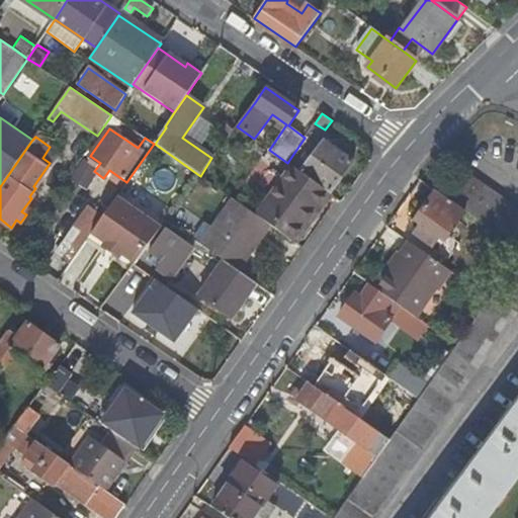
[(323,140),(300,172),(331,193),(354,161),(323,140)]
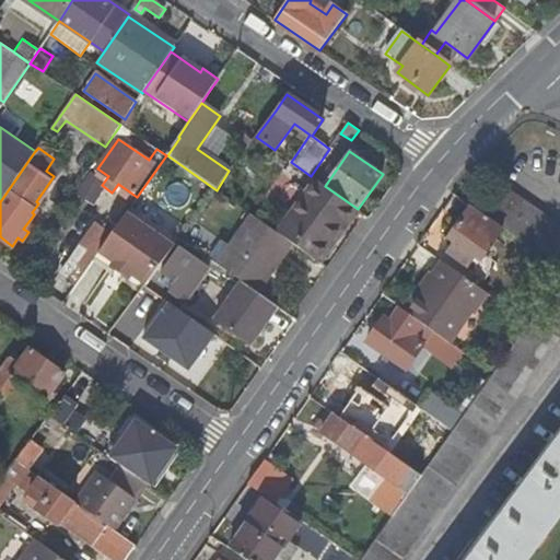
[(321,263),(358,209),(325,186),(316,181),(279,233),(293,243),(321,263)]
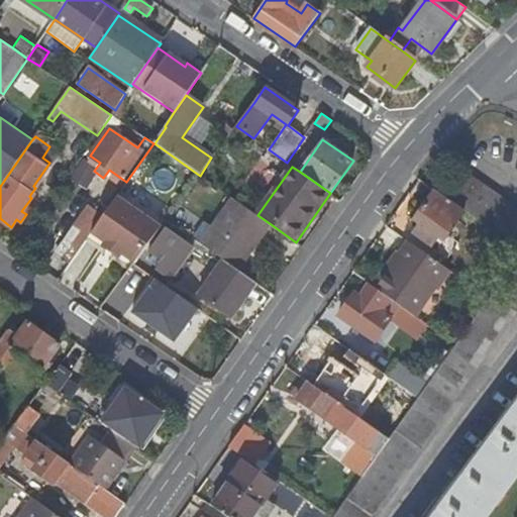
[(516,208),(459,169),(442,194),(507,238),(516,244),(516,259),(507,273),(489,298),(455,345),(419,398),(398,427),(389,439),(364,476),(343,504),(333,516),(371,516),(516,310),(516,208)]
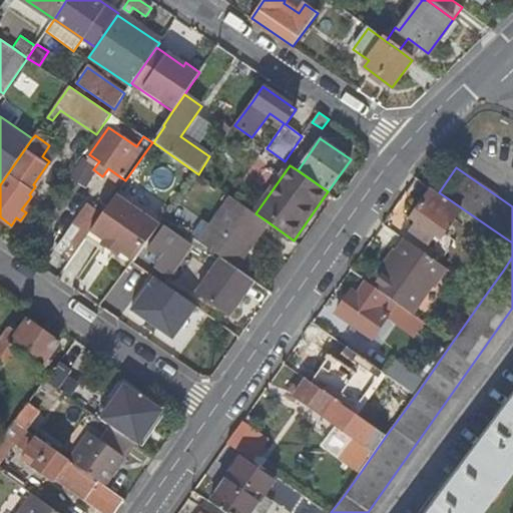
[(121,251),(134,261),(160,224),(116,193),(102,213),(90,230),(103,239),(101,243),(118,255),(121,251)]
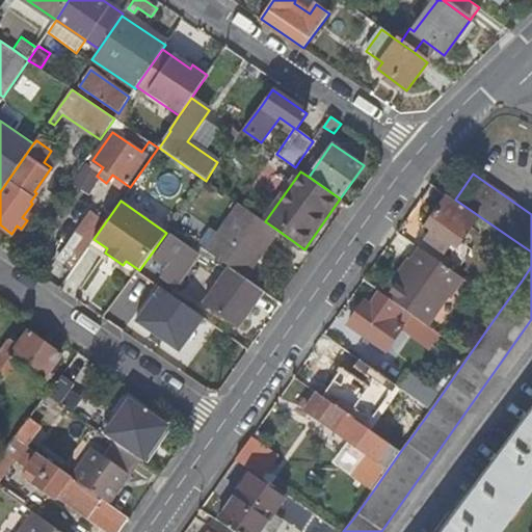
[(245,276),(278,231),(265,221),(242,206),(221,235),(210,249),(210,251),(231,266),(245,276)]
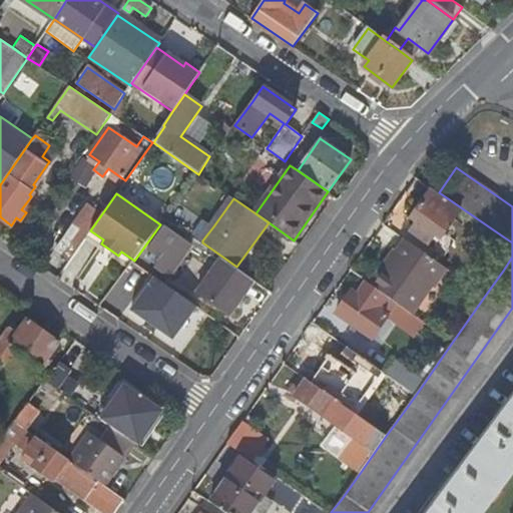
[(411,218),(418,223),(412,231),(430,244),(435,236),(443,241),(455,224),(423,202),(411,218)]
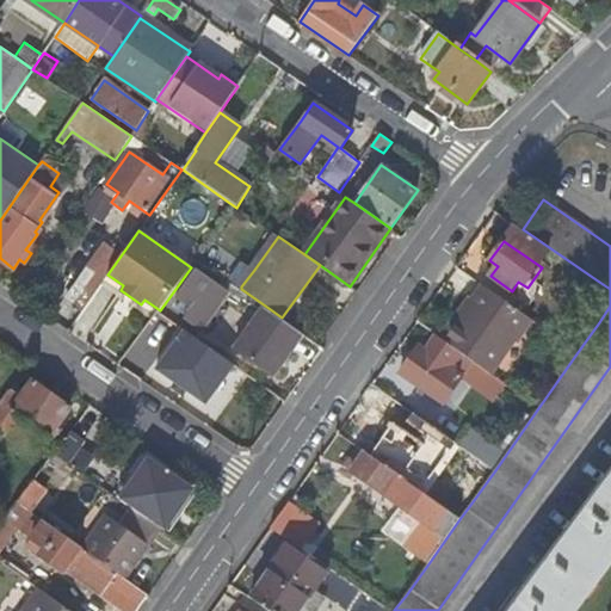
[(66,298),(84,310),(107,275),(122,254),(105,242),(66,298)]
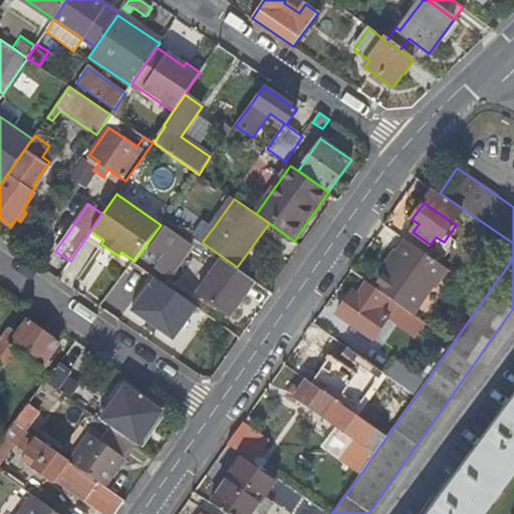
[(195,235),(203,241),(214,227),(206,221),(195,235)]
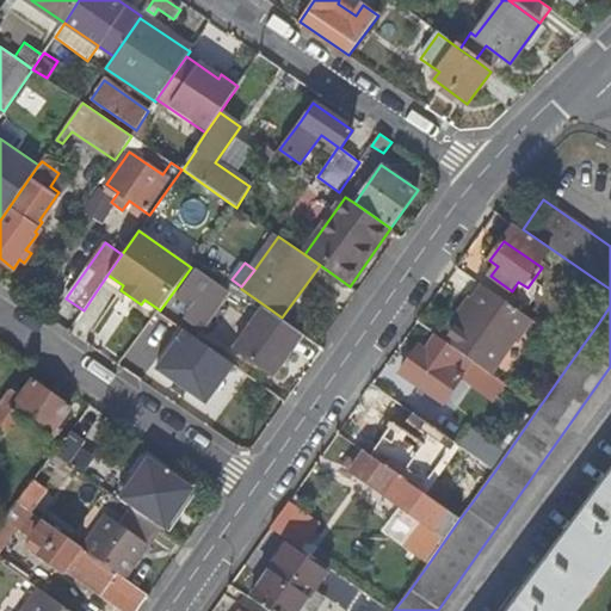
[(198,301),(186,318),(203,328),(229,291),(195,267),(180,289),(198,301)]
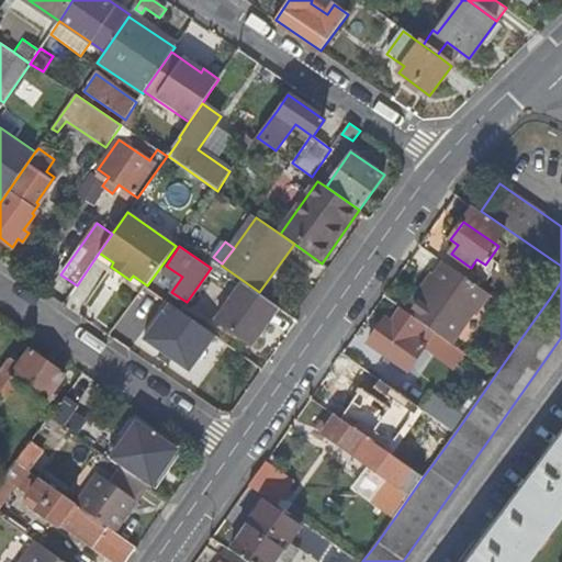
[(415,292),(403,310),(423,324),(440,337),(449,343),(462,325),(464,326),(489,293),(441,259),(417,293),(415,292)]
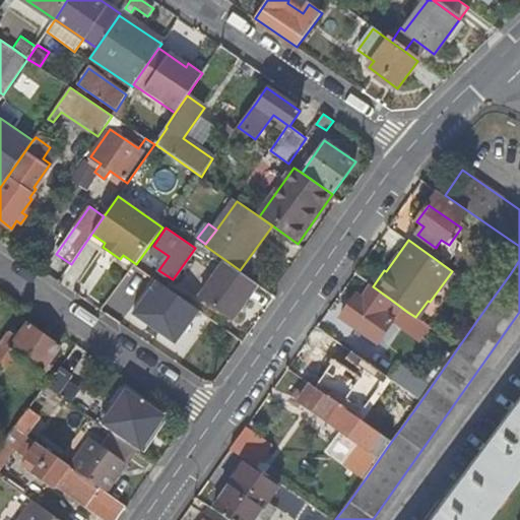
[(494,262),(510,274),(519,260),(519,246),(510,240),(494,262)]
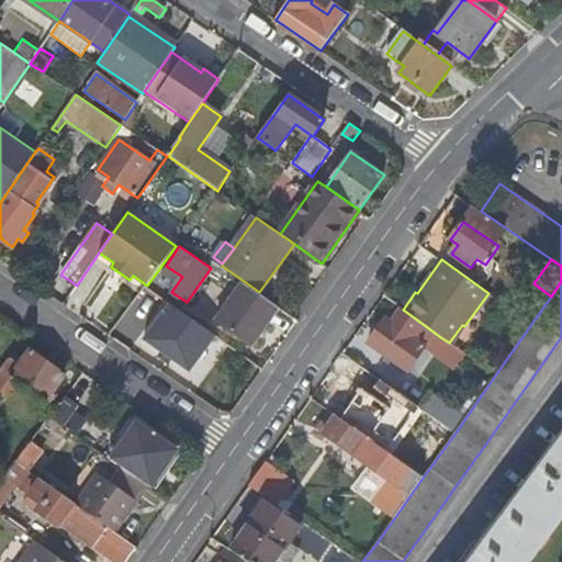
[(253,344),(279,306),(259,292),(244,281),(217,318),(253,344)]
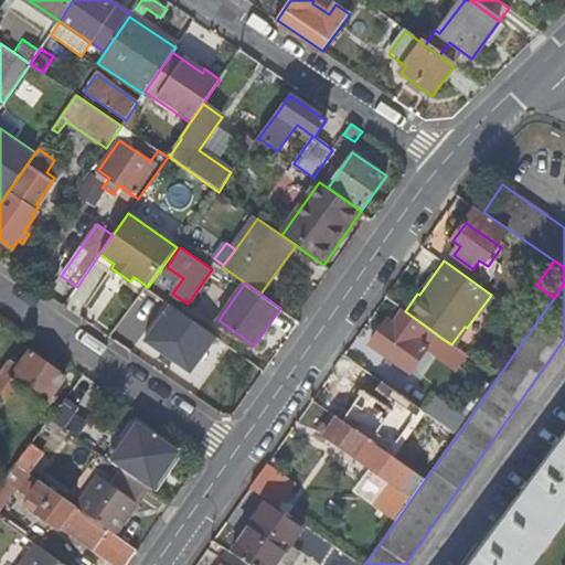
[(214,338),(171,307),(148,339),(191,370),(214,338)]
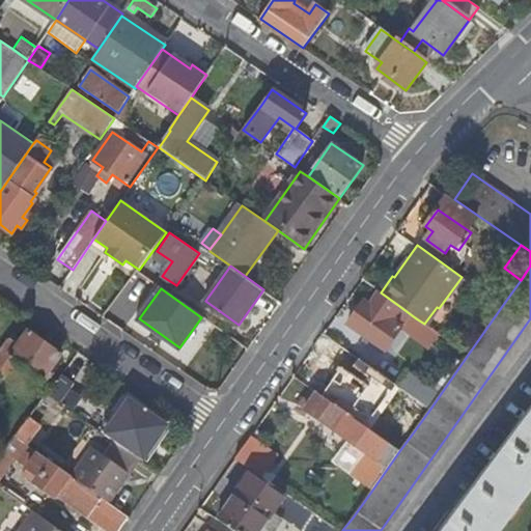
[(390,319),(399,306),(381,292),(379,291),(369,305),(363,301),(346,325),(383,351),(400,326),(390,319)]
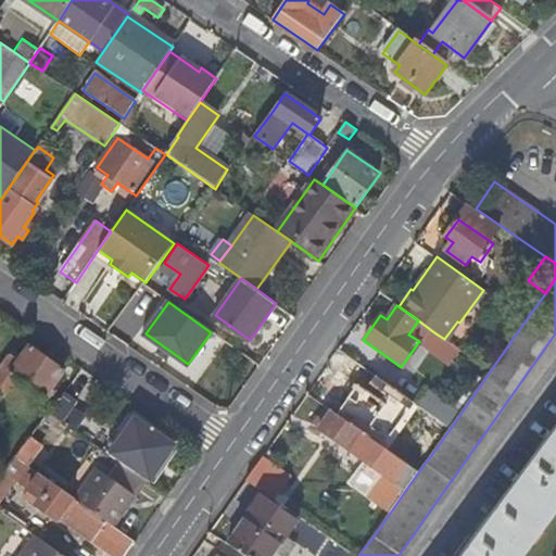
[(464,367),(470,357),(444,339),(436,333),(429,343),(464,367)]
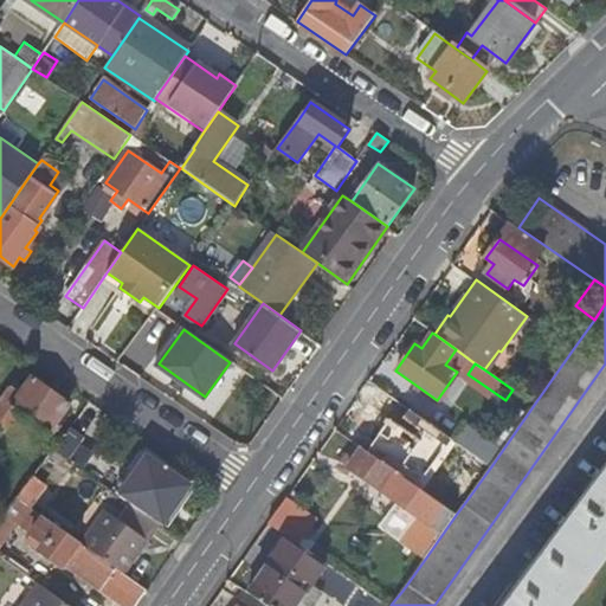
[(23,394),(12,387),(0,404),(0,439),(19,414),(47,434),(70,403),(34,378),(23,394)]
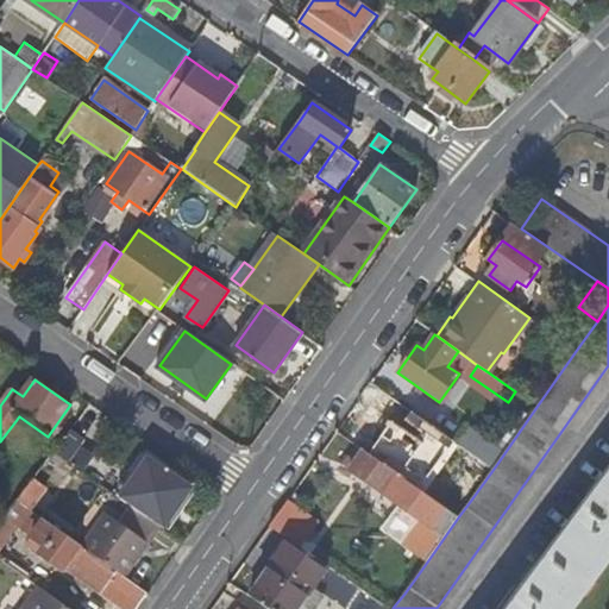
[(396,421),(406,407),(380,388),(370,402),(396,421)]
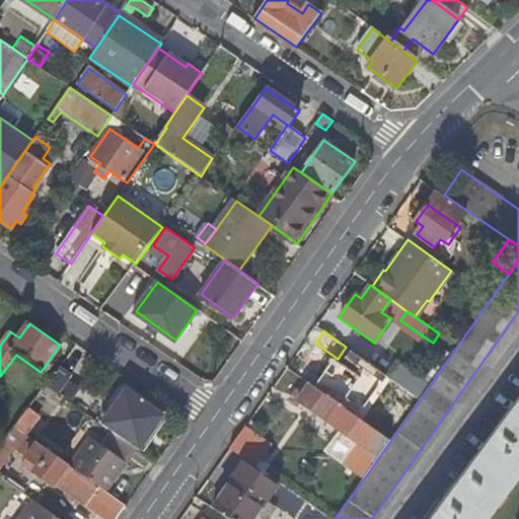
[(361,406),(355,416),(390,441),(399,429),(389,422),(408,396),(386,380),(388,376),(352,351),(341,365),(374,389),(370,393),(361,406)]
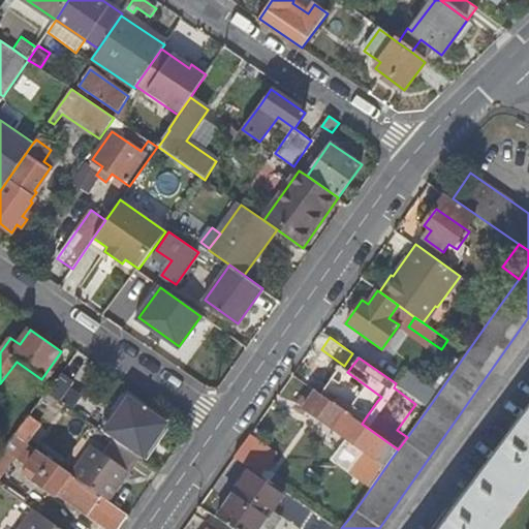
[(73,380),(61,372),(47,391),(55,397),(59,400),(73,380)]
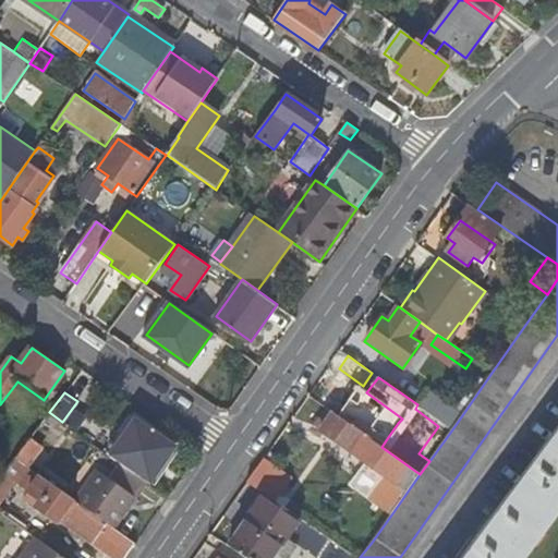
[(55,424),(58,419),(49,412),(46,417),(55,424)]
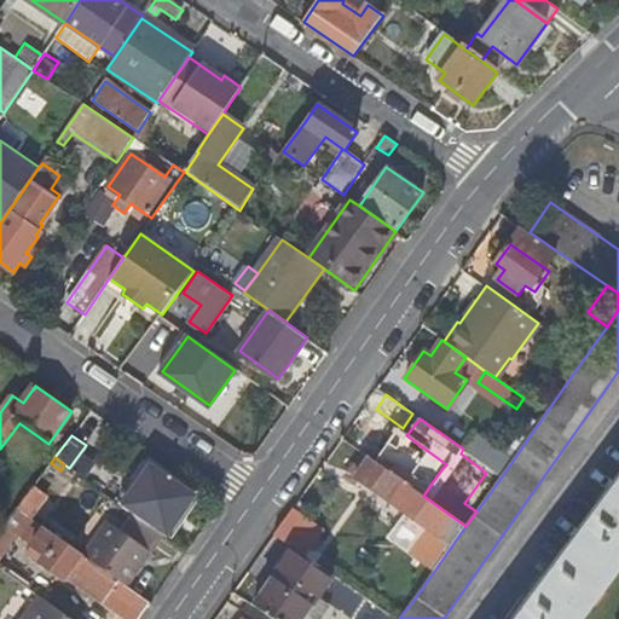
[(417,556),(435,570),(466,526),(423,496),(369,457),(356,478),(389,502),(391,499),(435,531),(417,556)]
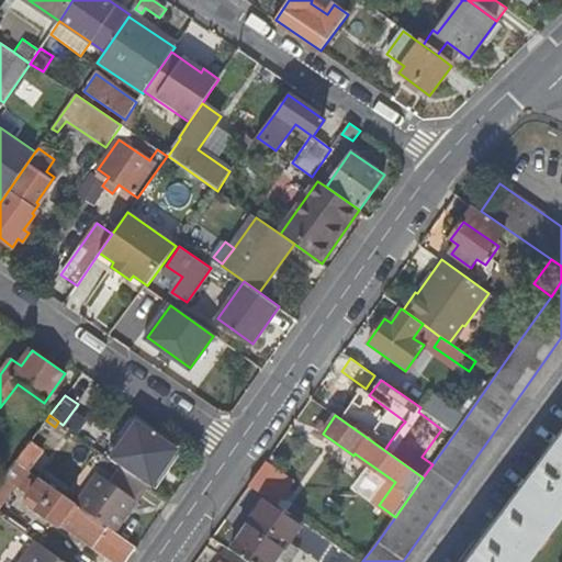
[(137,424),(112,460),(121,467),(147,485),(150,487),(177,450),(149,431),(154,426),(143,418),(138,424),(137,424)]
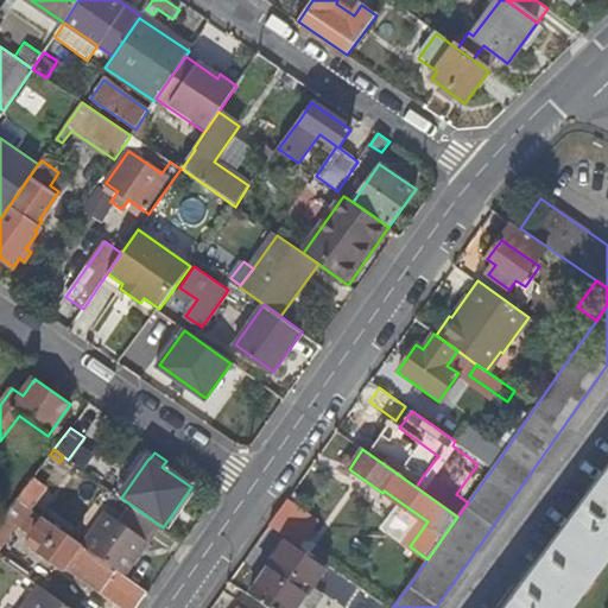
[(423,476),(434,461),(425,455),(415,470),(423,476)]
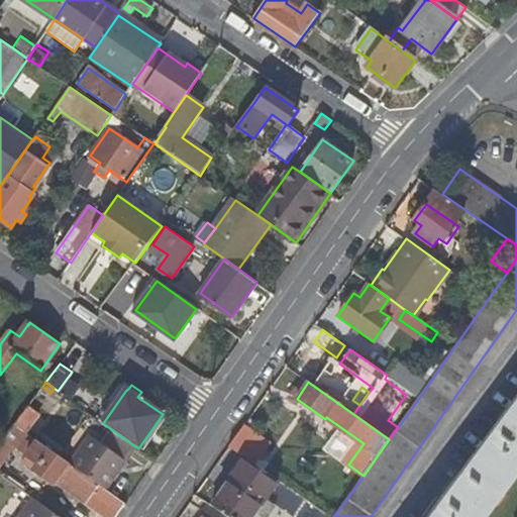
[(483,516),(516,472),(516,399),(428,516),(483,516)]
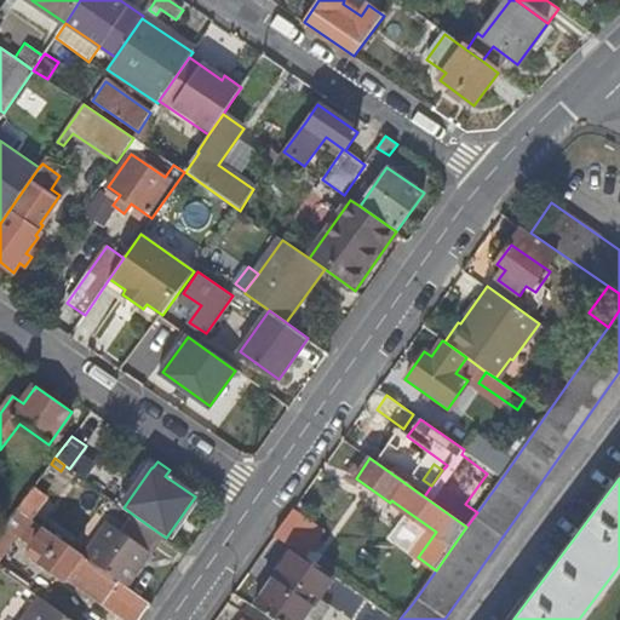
[(49,494),(35,484),(18,509),(30,517),(49,494)]
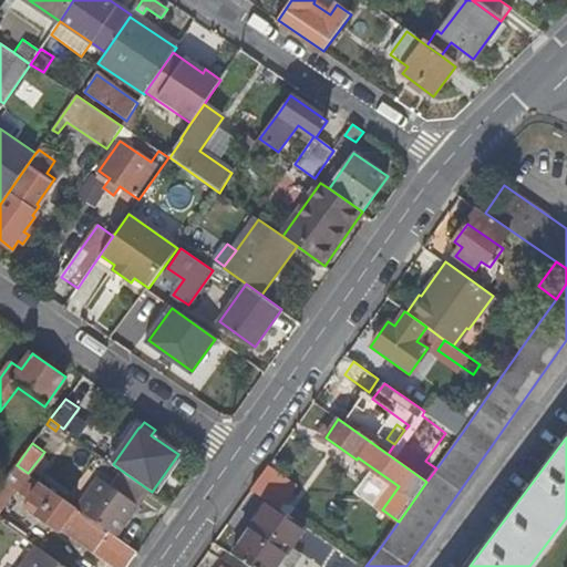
[(61,528),(114,566),(127,566),(138,553),(115,536),(76,508),(28,473),(17,465),(0,486),(0,507),(14,487),(43,508),(39,515),(60,531),(61,528)]
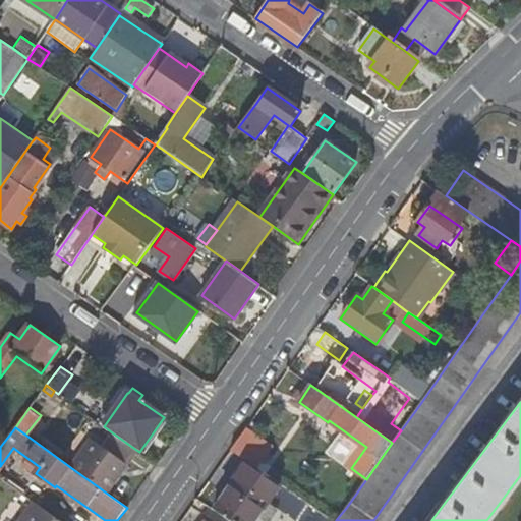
[(271,447),(245,428),(230,450),(247,461),(256,468),(271,447)]
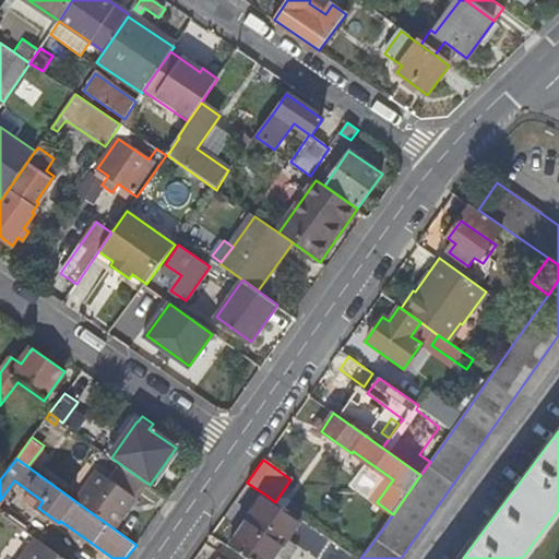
[(137,498),(146,483),(120,464),(109,478),(137,498)]
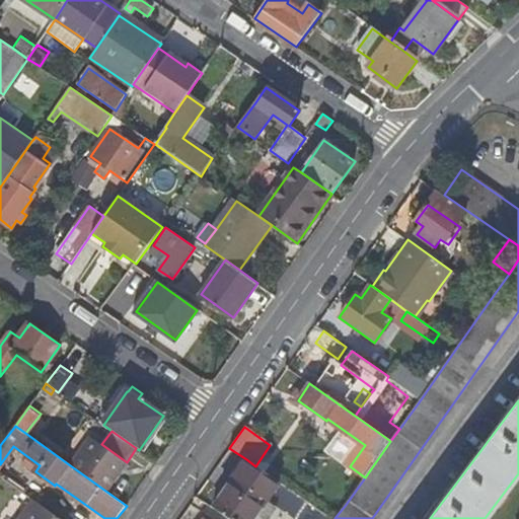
[(105,491),(127,462),(101,444),(90,436),(70,465),(105,491)]
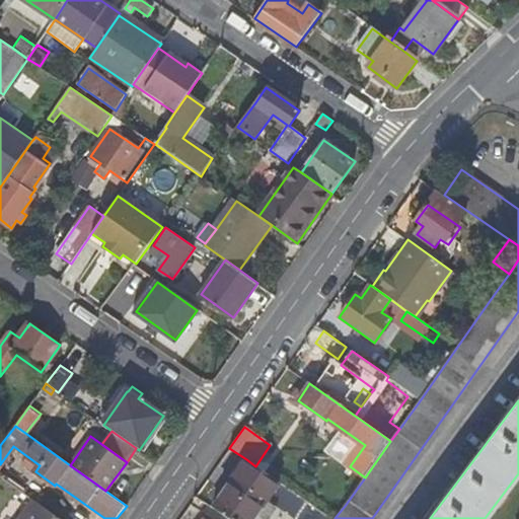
[(269,518),(277,509),(291,518),(331,518),(321,512),(255,466),(246,459),(212,508),(227,518),(269,518)]
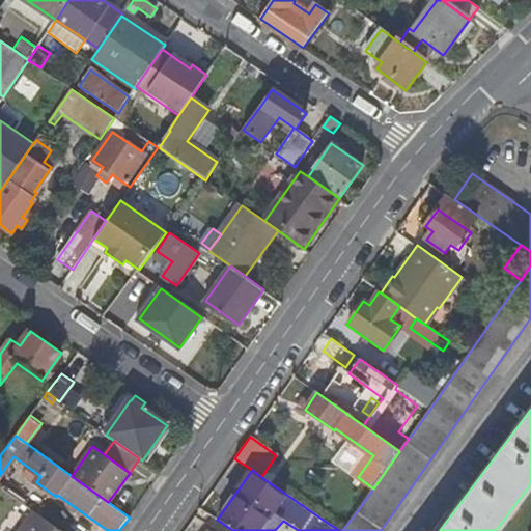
[(339,508),(329,524),(339,530),(342,530),(353,518),(339,508)]
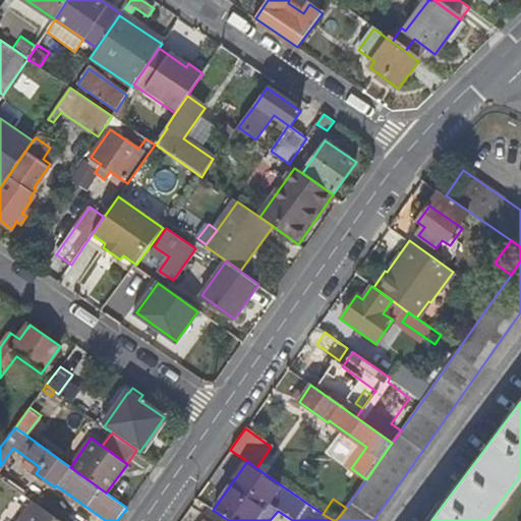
[(60,520),(34,502),(32,505),(53,520),(60,520)]
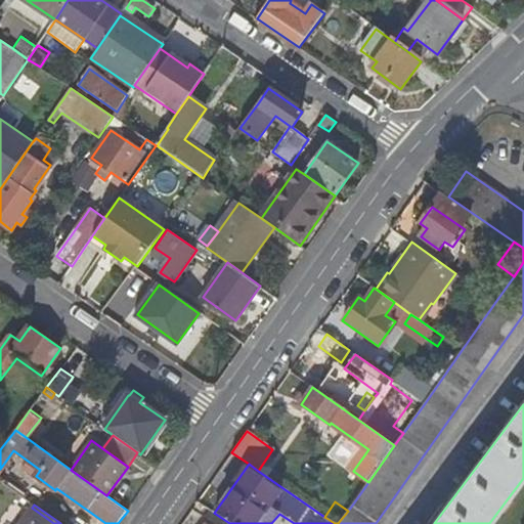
[(53,523),(32,508),(18,523),(53,523)]
